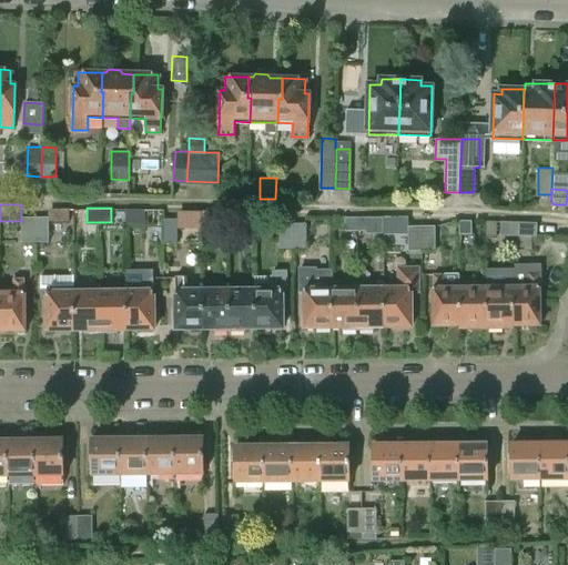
[(145,209),(125,209),(125,223),(144,224),(145,209)]
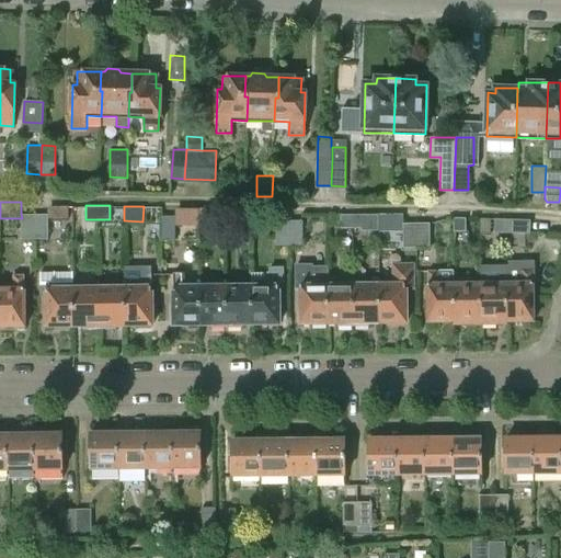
[(210,208),(199,208),(199,215),(199,221),(210,223),(210,208)]
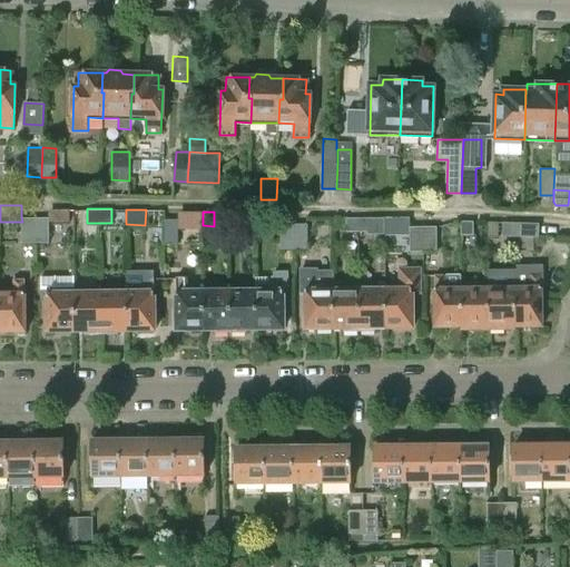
[(243,213),(242,228),(256,228),(256,213),(243,213)]
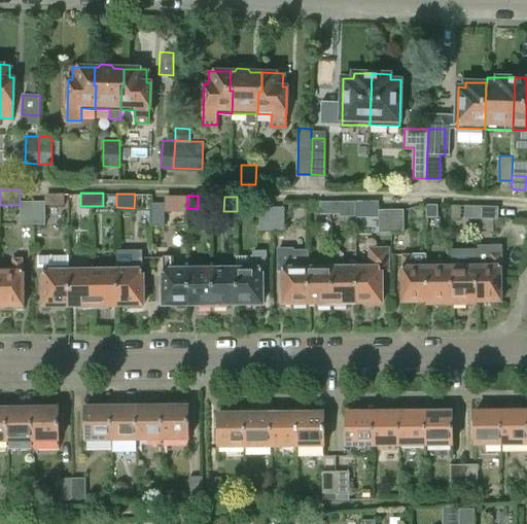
[(21,223),(33,223),(32,200),(20,201),(21,205),(21,223)]
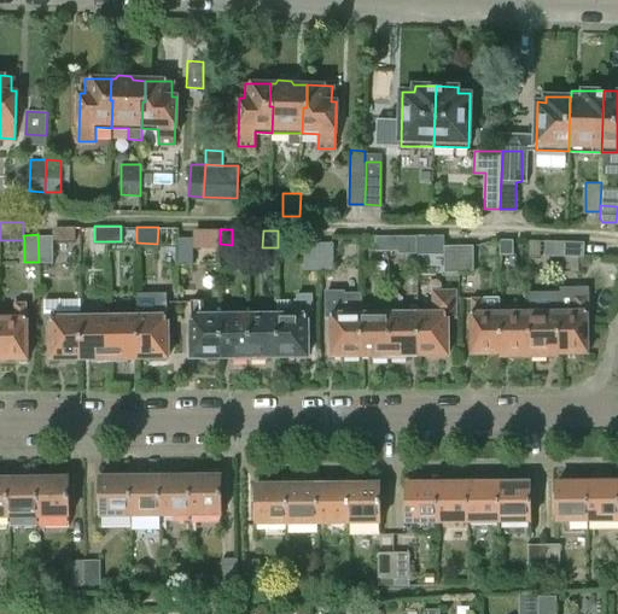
[(53,234),(38,234),(39,262),(53,262),(53,234)]
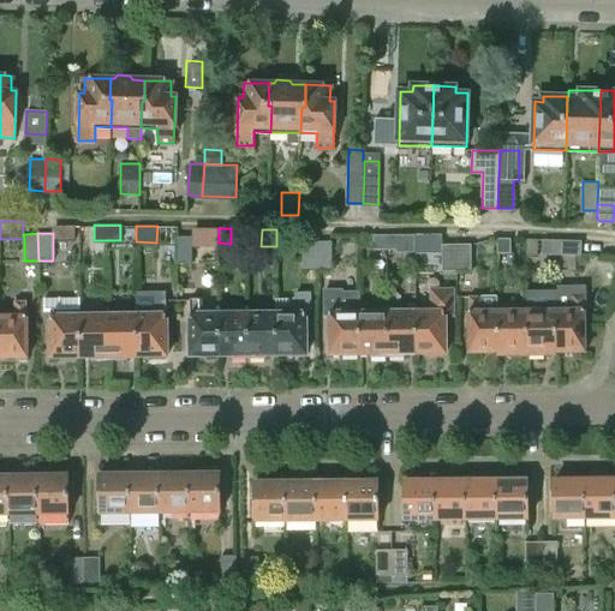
[(372,250),(399,249),(399,234),(372,234),(372,250)]
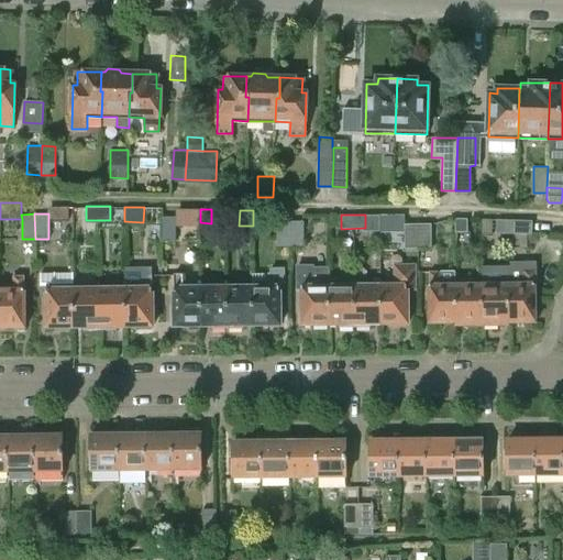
[(163,216),(163,240),(176,240),(176,216),(173,216),(163,216)]
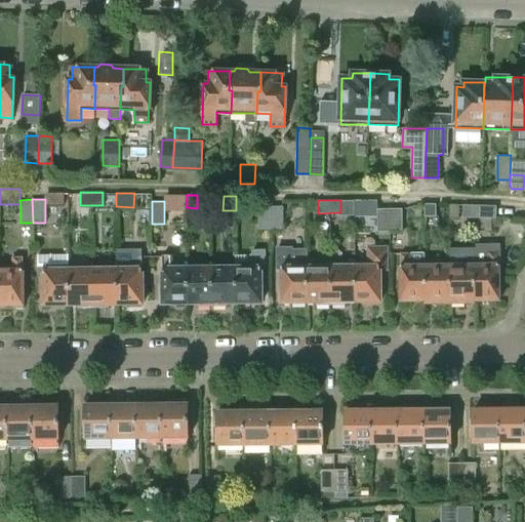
[(423,203),(423,215),(436,215),(436,203),(423,203)]
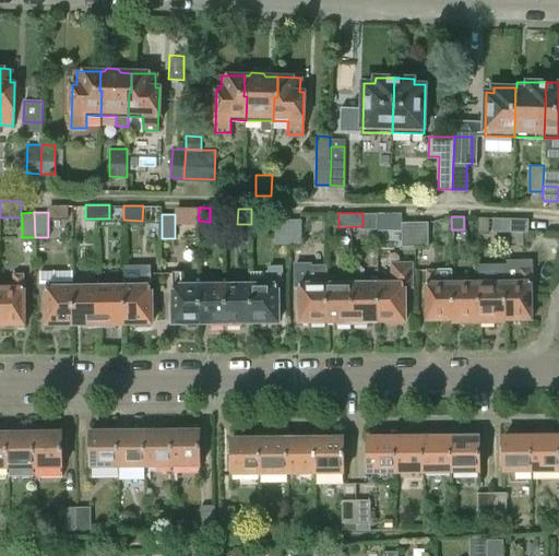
[(506,231),(506,217),(494,216),(492,231),(506,231)]
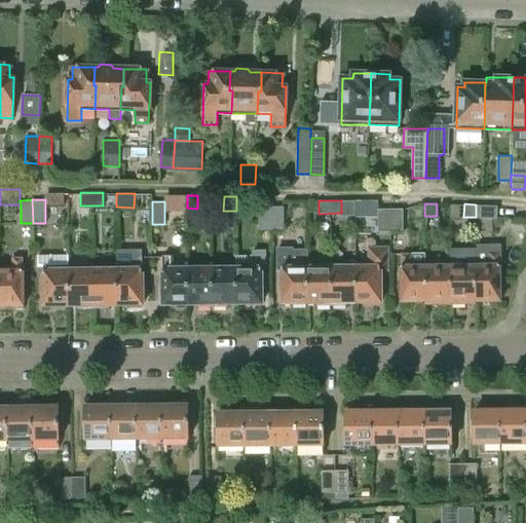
[(497,218),(497,204),(476,204),(476,217),(497,218)]
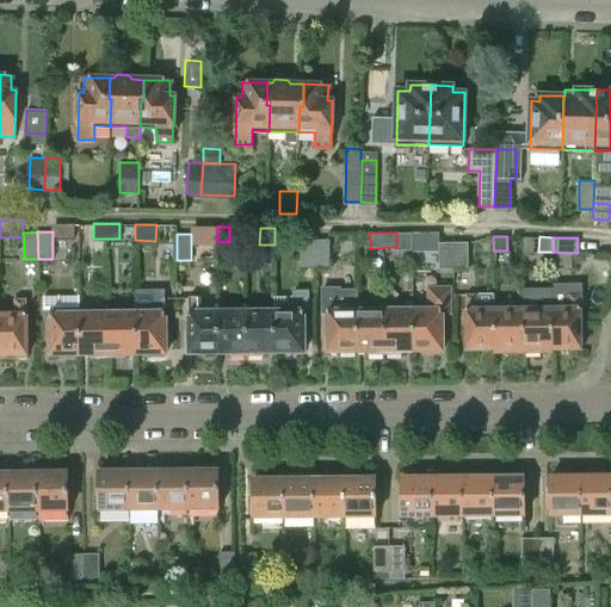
[(315,265),(315,239),(301,239),(301,265),(315,265)]
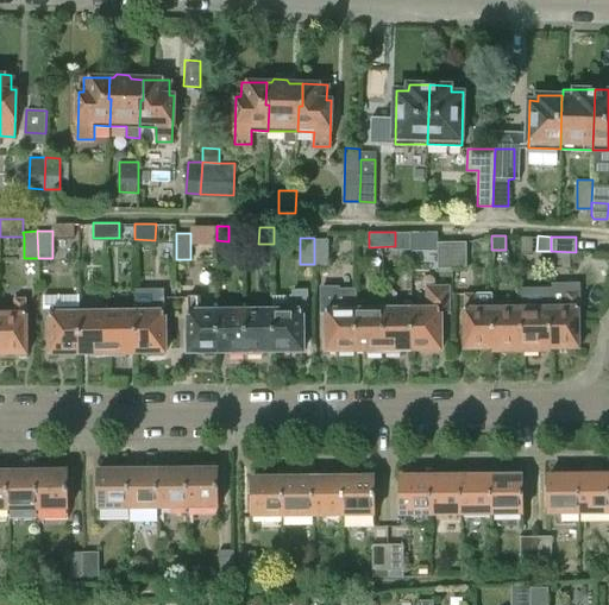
[(314,238),(314,264),(328,264),(328,238),(314,238)]
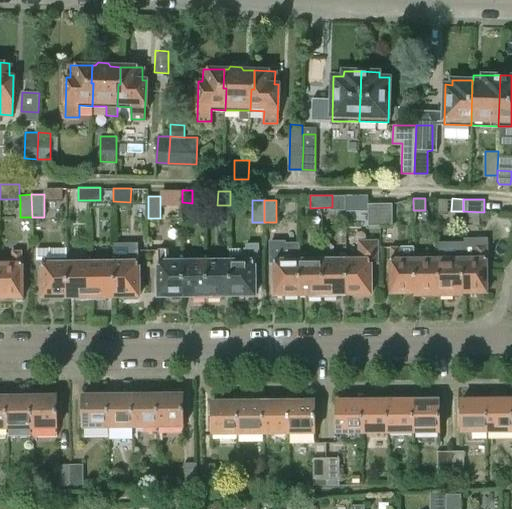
[(368,225),(380,225),(380,202),(368,203),(368,207),(368,225)]
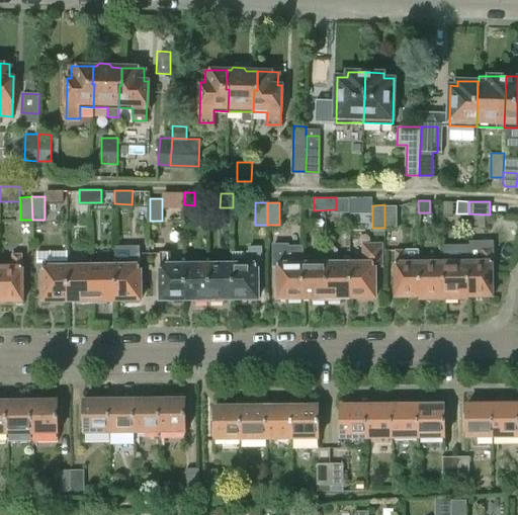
[(397,204),(384,204),(384,228),(397,227),(397,204)]
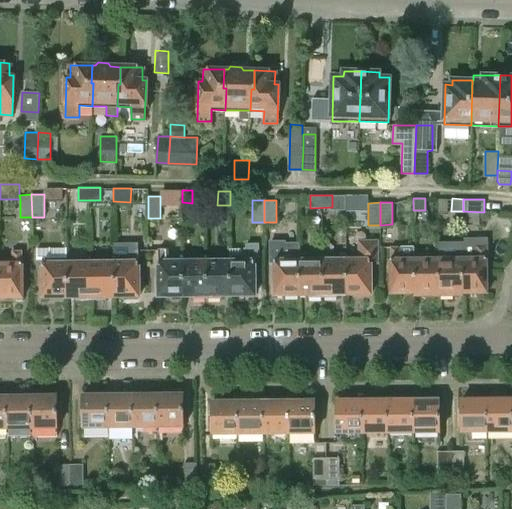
[(346,255),(346,293),(371,293),(371,261),(377,261),(376,241),(360,242),(360,255),(346,255)]
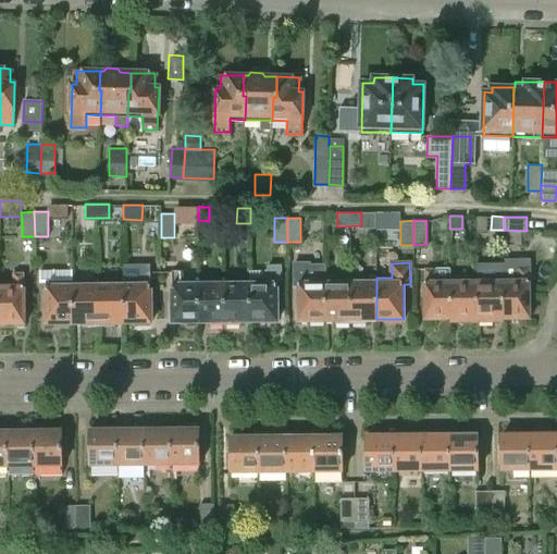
[(504,318),(503,275),(503,262),(477,262),(478,277),(478,320),(504,320),(504,318)]
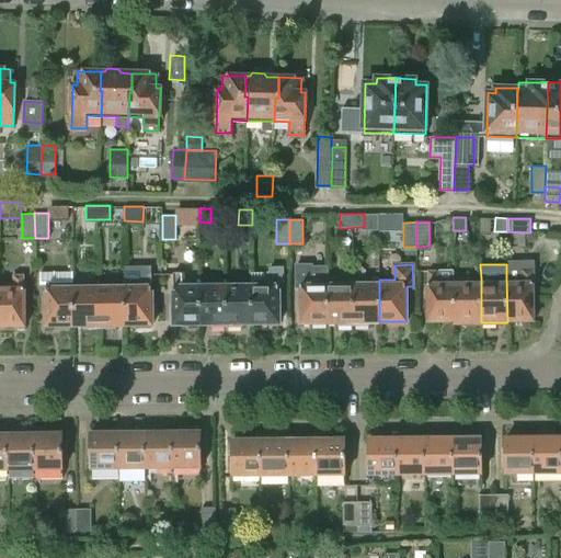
[(267,271),(267,272),(252,272),(252,281),(253,323),(279,322),(279,286),(284,286),(284,266),(270,266),(270,271),(267,271)]
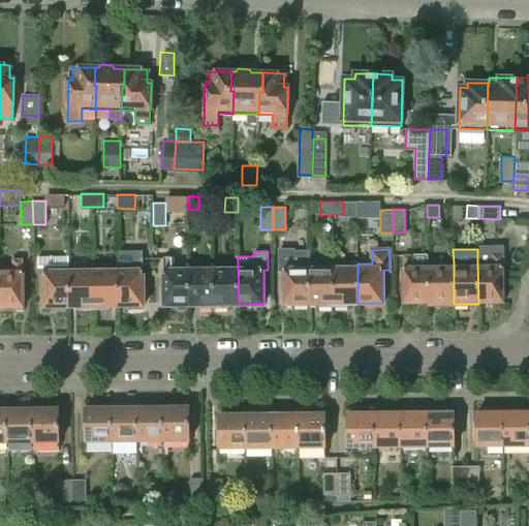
[(118,266),(119,306),(144,305),(143,252),(118,253),(118,266)]
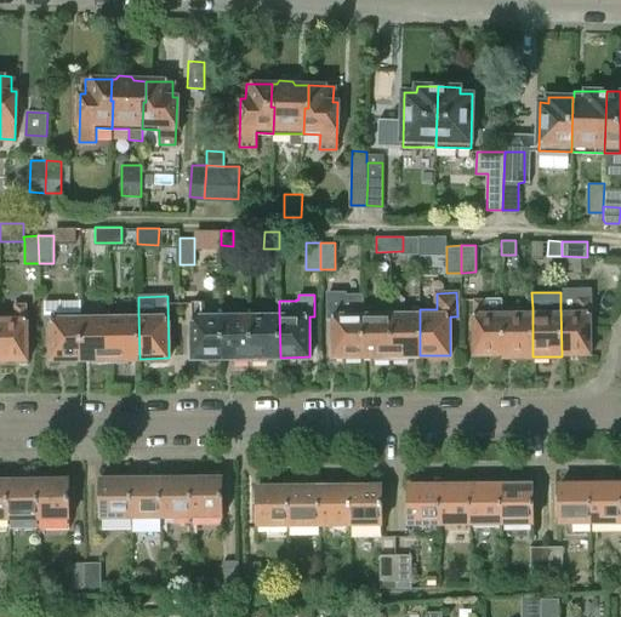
[(560,307),(562,354),(591,354),(590,297),(577,297),(577,307),(560,307)]
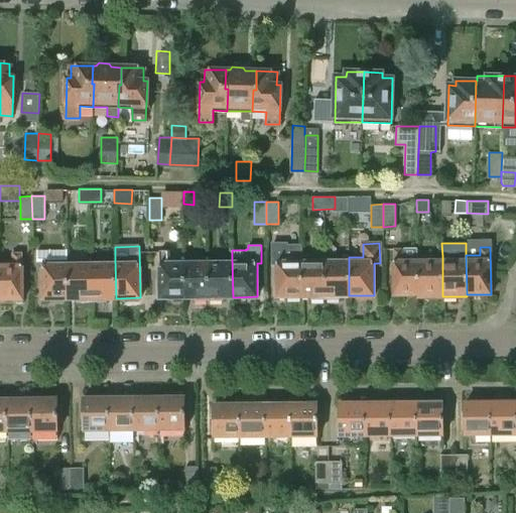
[(418,296),(419,296),(418,256),(404,256),(404,248),(393,248),(394,295),(418,294),(418,296)]
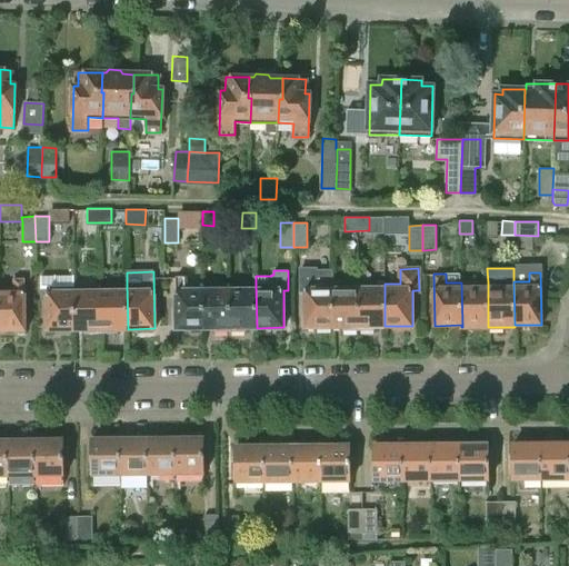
[(331,284),(317,285),(317,275),(305,275),(305,327),(332,327),(331,284)]
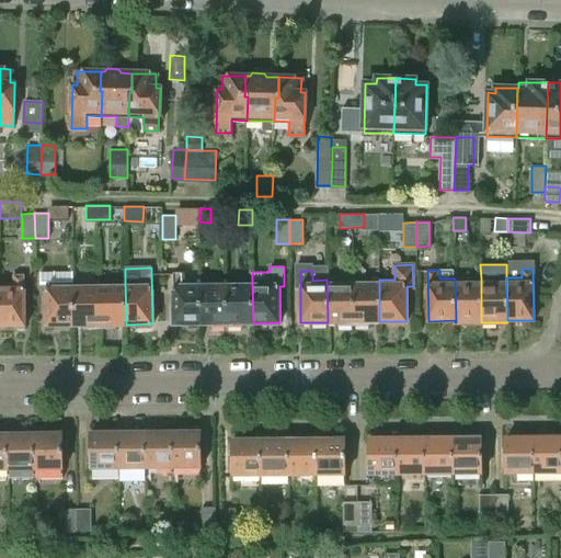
[(73,325),(72,283),(72,272),(39,272),(41,285),(46,284),(47,326),(73,325)]
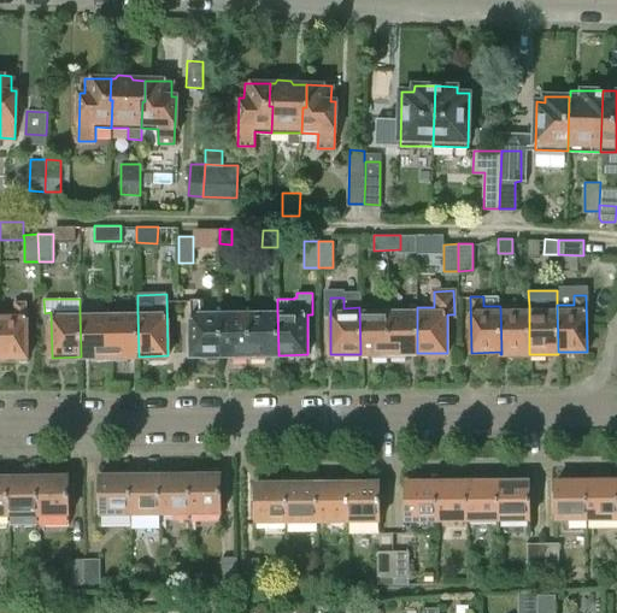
[(192,355),(221,355),(221,308),(204,310),(204,299),(191,299),(192,355)]
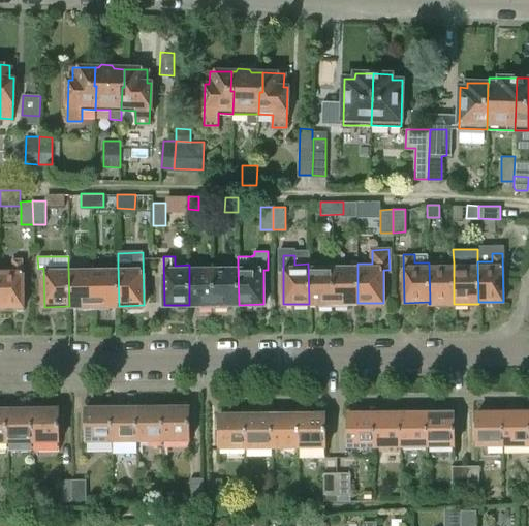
[(0,267),(0,306),(24,306),(23,258),(12,258),(12,267),(0,267)]
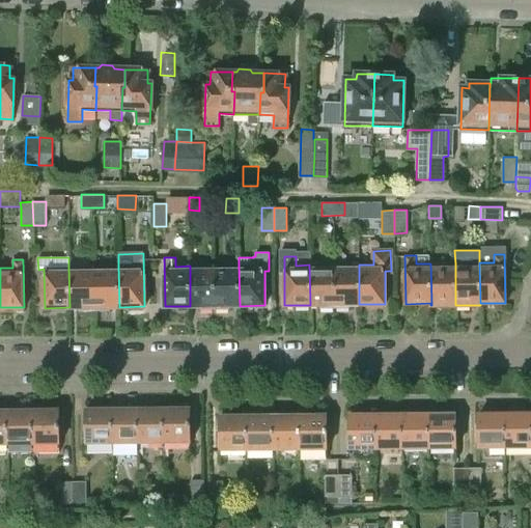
[(431,305),(455,305),(455,264),(430,264),(431,305)]
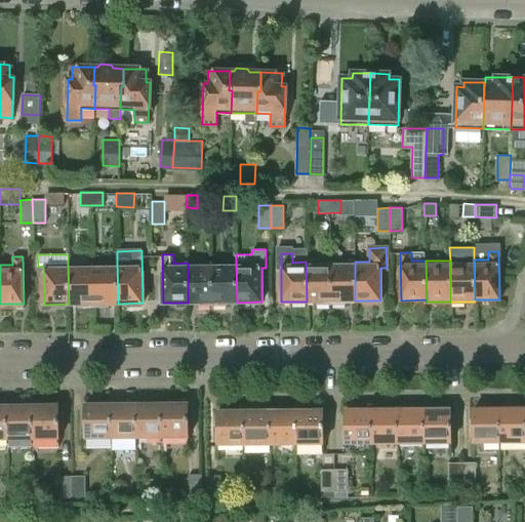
[(317,304),(331,304),(331,262),(306,262),(307,302),(317,302),(317,304)]
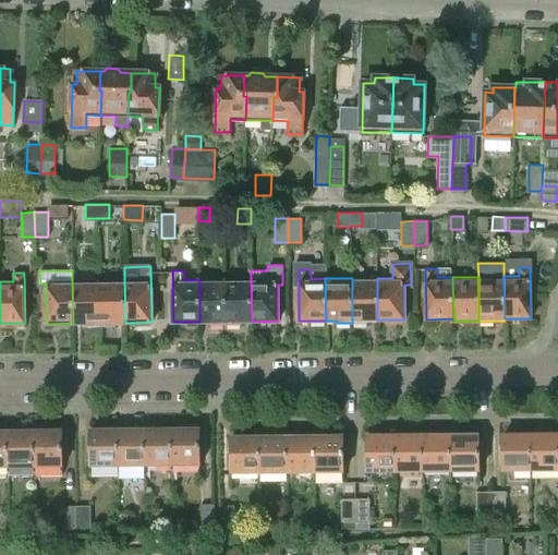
[(377,278),(352,278),(352,323),(366,323),(366,321),(377,320),(377,278)]
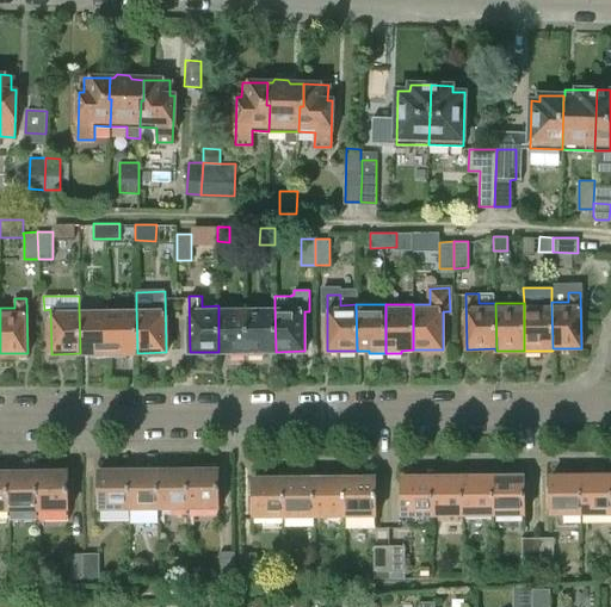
[(232,354),(247,354),(246,305),(218,305),(218,352),(232,352),(232,354)]
